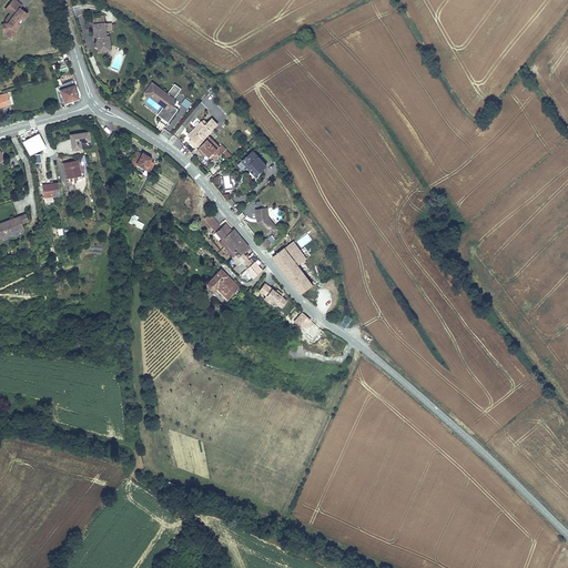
[(18,10),(20,8),(22,6),(14,0),(12,0),(6,9),(11,13),(6,20),(7,23),(6,24),(1,24),(2,32),(7,31),(8,37),(16,36),(14,30),(12,28),(12,27),(16,21),(19,24),(20,23),(22,22),(23,21),(23,19),(28,13),(24,11),(23,11),(22,11),(21,13),(18,10)]
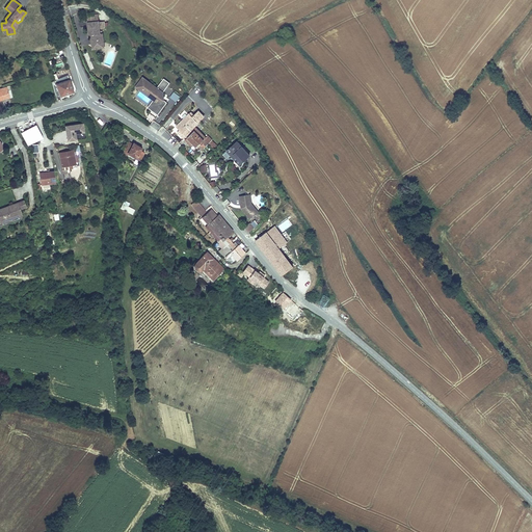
[(99,20),(87,21),(88,34),(89,34),(91,34),(91,37),(92,45),(103,44),(102,38),(104,38),(103,33),(101,33),(101,30),(101,28),(100,21),(100,20),(99,20)]
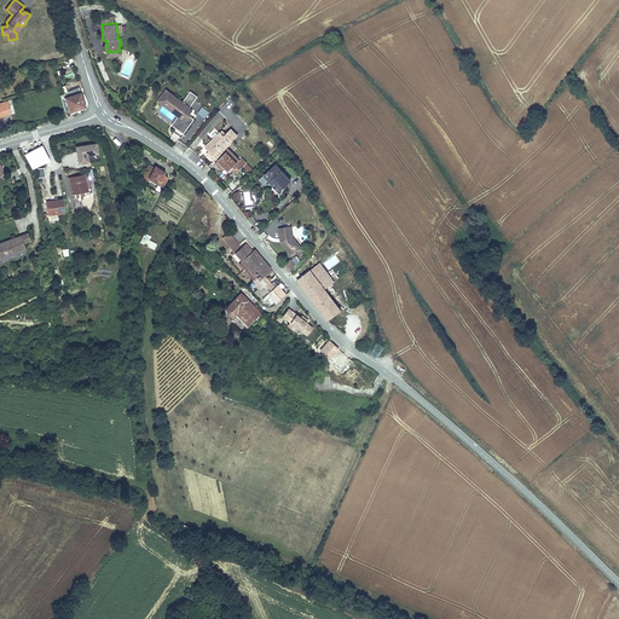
[(121,45),(119,45),(120,51),(108,52),(108,57),(122,56),(121,45)]
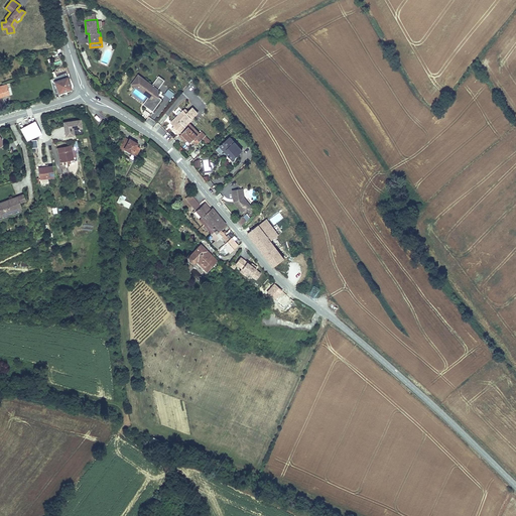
[(53,78),(50,79),(54,95),(72,89),(65,68),(51,73),(53,78)]
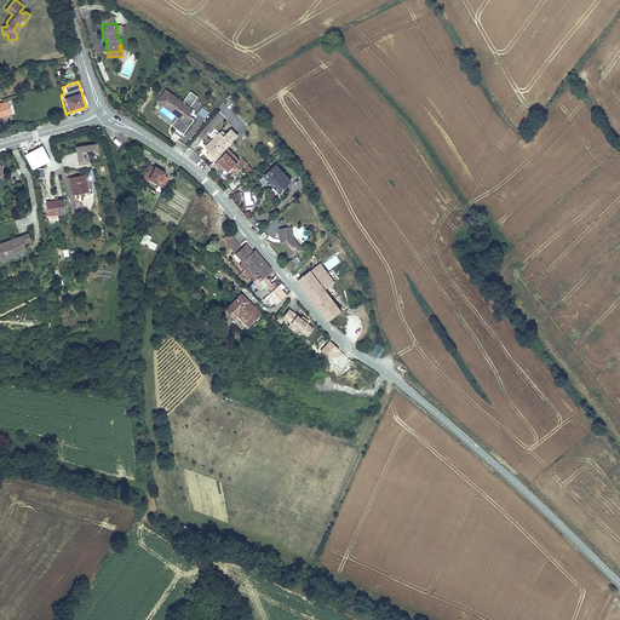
[(167,96),(164,93),(160,99),(167,105),(168,104),(183,114),(173,126),(184,135),(195,119),(189,115),(191,113),(189,110),(190,108),(183,102),(170,92),(167,96)]
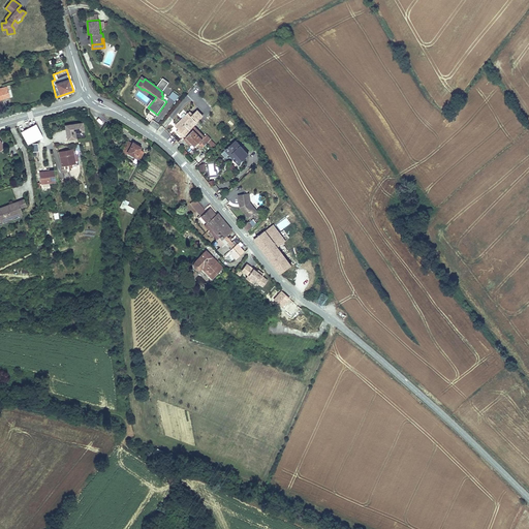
[(160,82),(156,87),(162,92),(166,86),(160,82)]
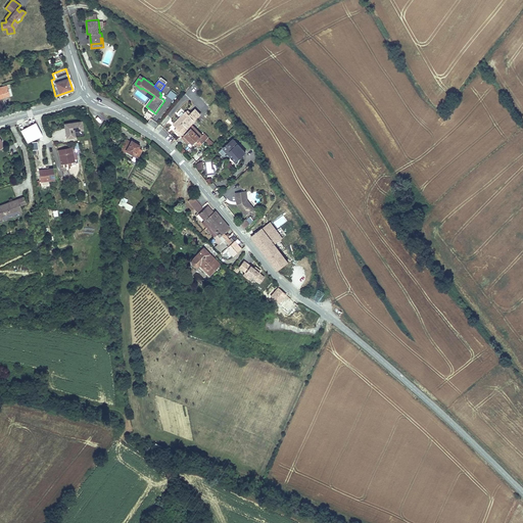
[(145,105),(146,106),(154,96),(142,88),(141,89),(135,84),(133,86),(150,99),(145,105)]
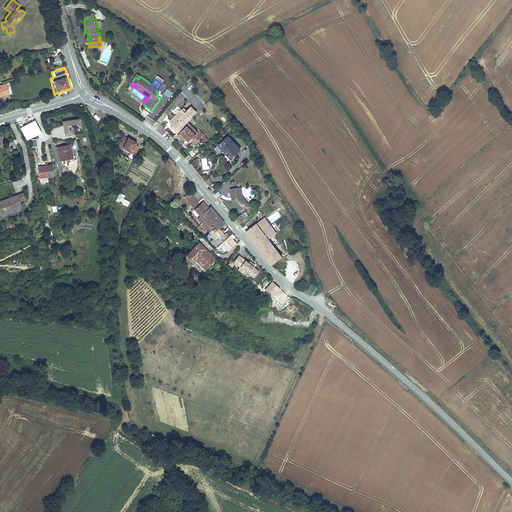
[(0,95),(9,93),(7,84),(1,85),(0,85),(0,95)]
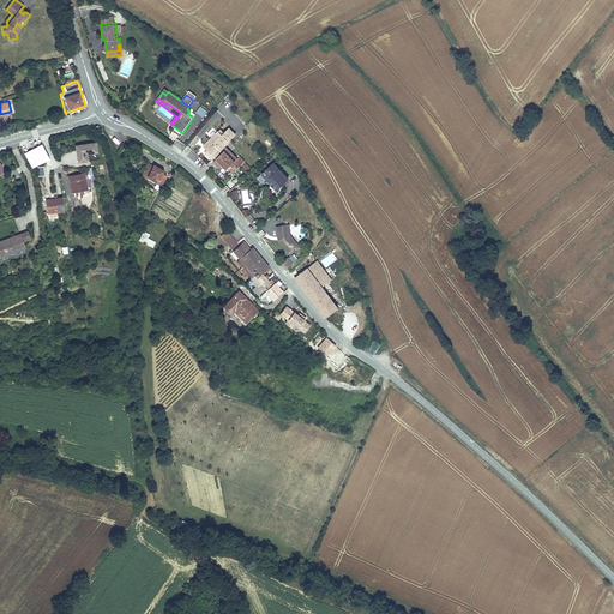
[(217,160),(222,166),(228,172),(232,168),(235,172),(245,162),(240,156),(238,158),(226,146),(229,142),(236,134),(229,128),(224,133),(220,130),(205,145),(209,149),(208,150),(216,158),(222,152),(223,154),(217,160)]
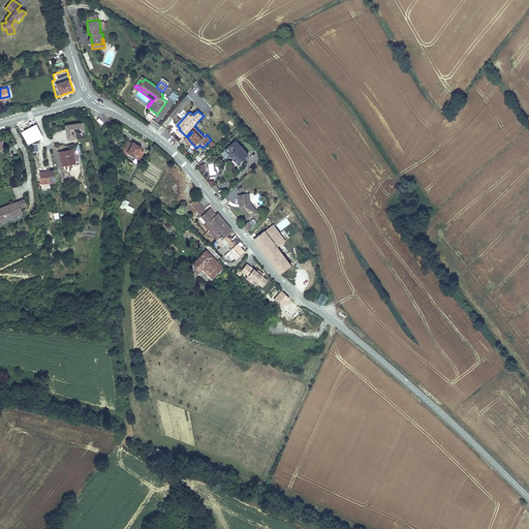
[(157,130),(160,126),(153,122),(150,126),(157,130)]
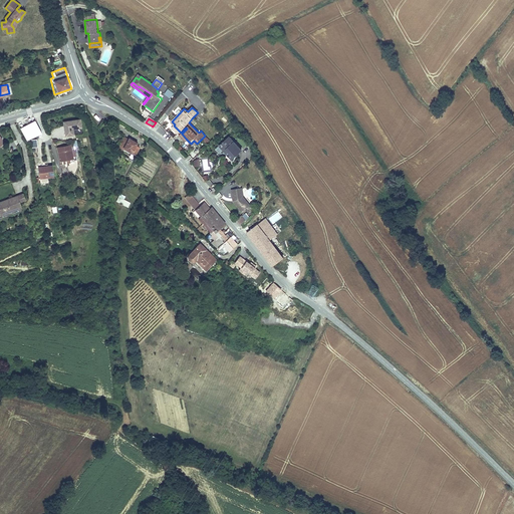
[(21,126),(22,129),(29,124),(29,123),(36,119),(21,126)]
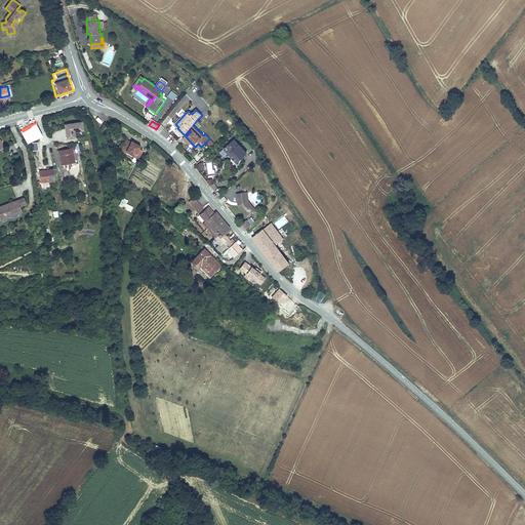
[(30,127),(23,131),(29,143),(43,135),(37,122),(30,126),(30,127)]
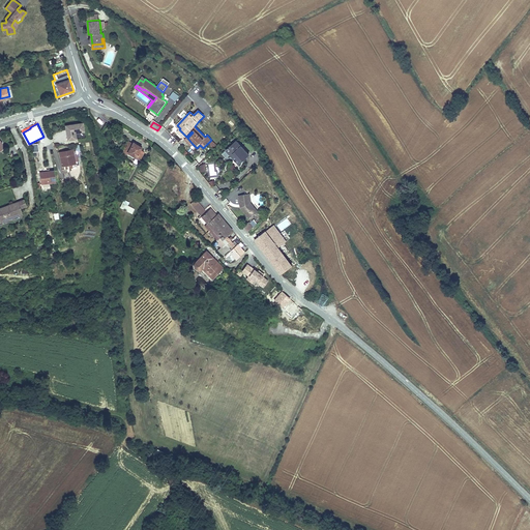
[(76,139),(75,133),(84,131),(83,123),(65,125),(67,140),(76,139)]
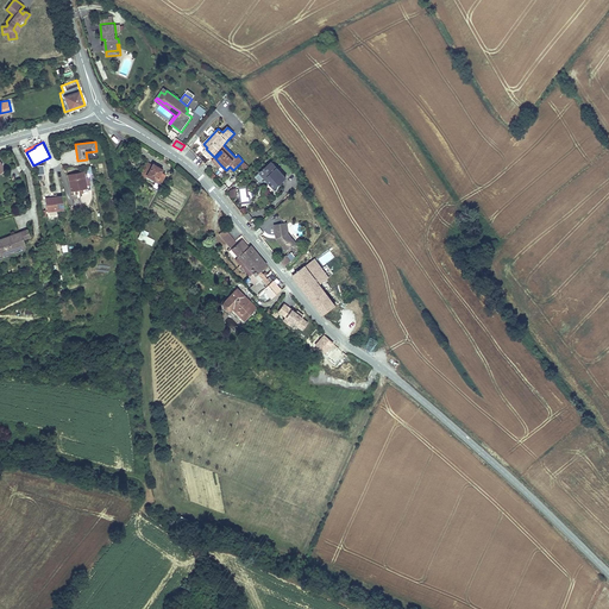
[(211,159),(214,157),(206,149),(203,151),(211,159)]
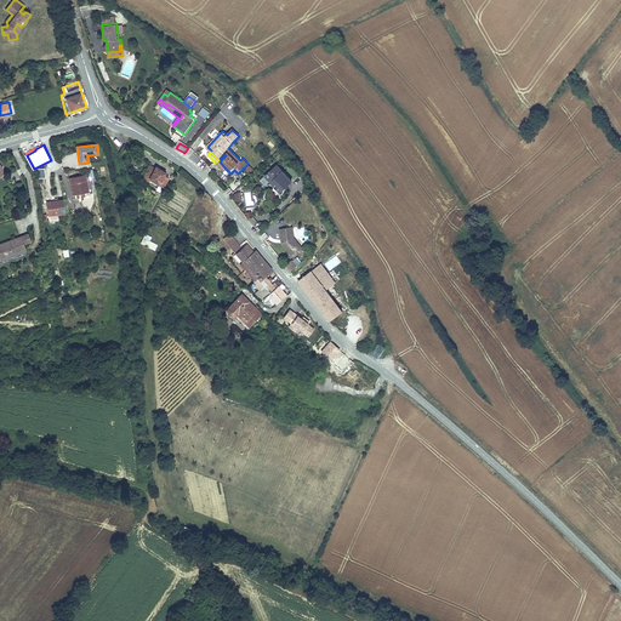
[(273,180),(283,189),(291,181),(277,165),(265,176),(271,182),(273,180)]
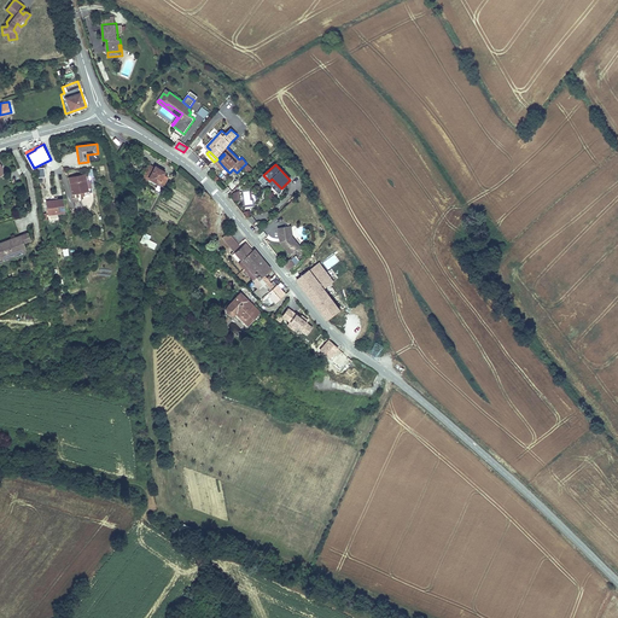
[(157,184),(161,186),(168,176),(163,174),(164,172),(155,167),(155,168),(151,165),(145,175),(149,178),(157,184)]
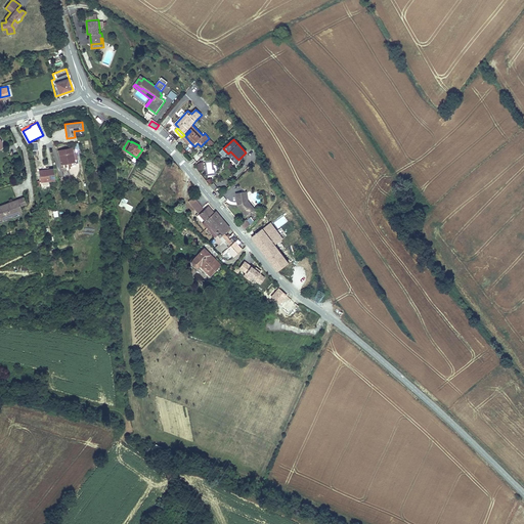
[(76,164),(72,147),(58,150),(61,167),(76,164)]
